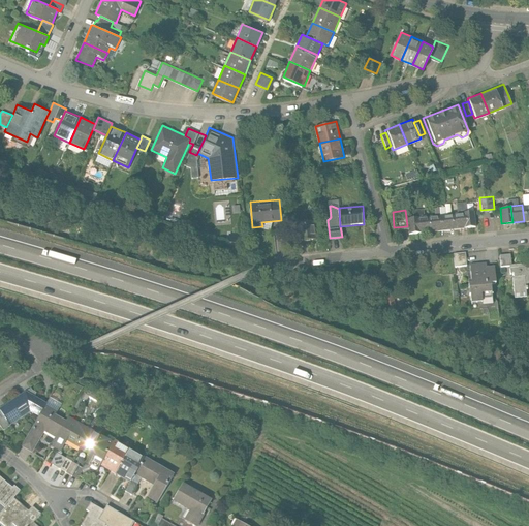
[(464,227),(475,226),(473,210),(462,212),(464,227)]
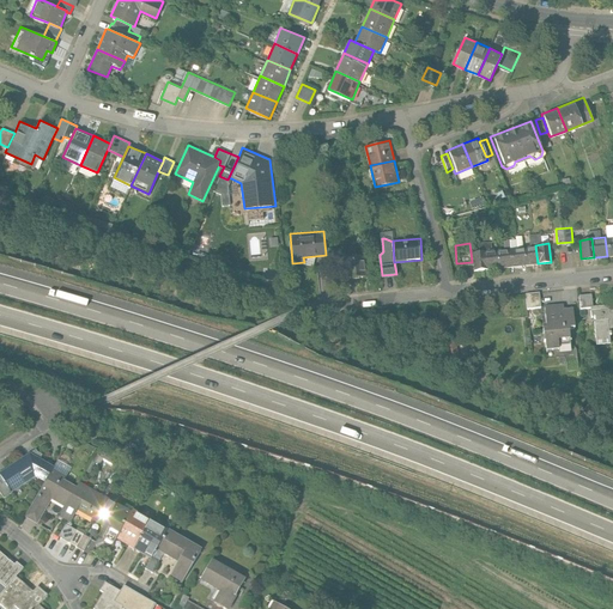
[(525,265),(538,263),(535,245),(522,247),(525,265)]
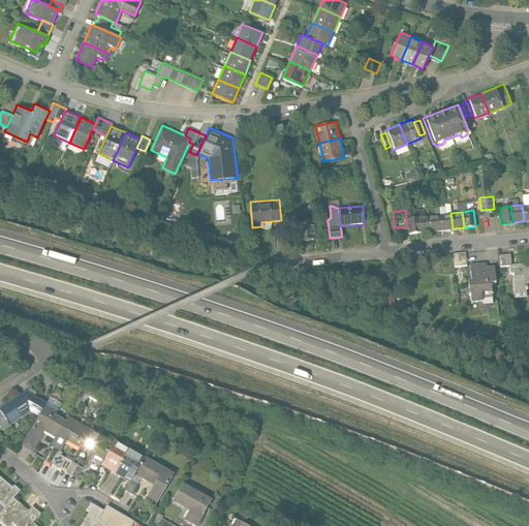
[(441,229),(453,228),(450,213),(439,214),(441,229)]
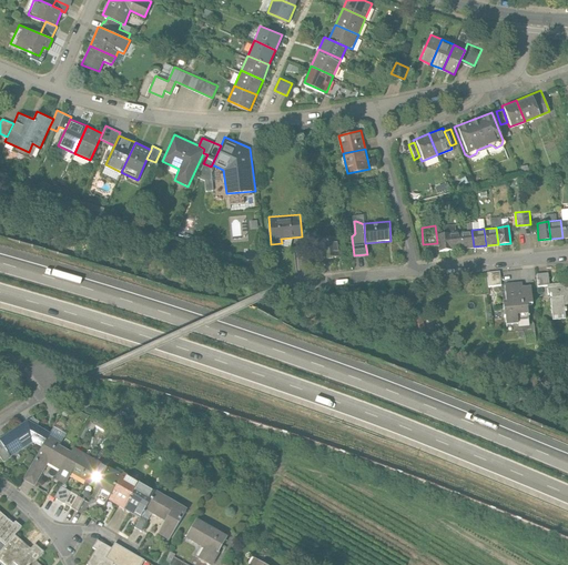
[(462,249),(474,246),(472,230),(459,231),(462,249)]
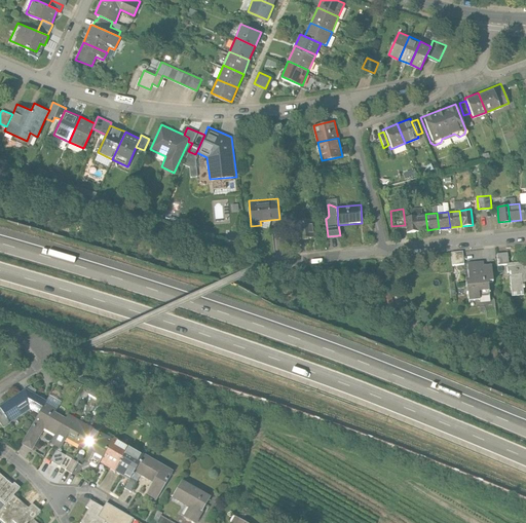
[(416,231),(427,230),(425,214),(414,215),(416,231)]
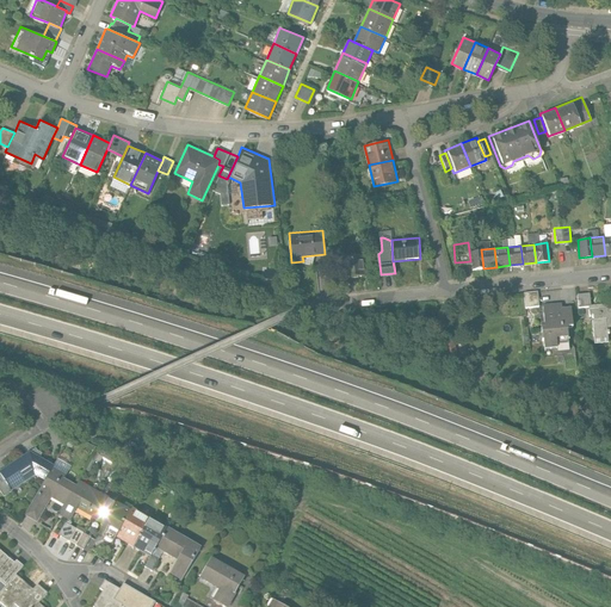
[(470,270),(483,268),(481,249),(469,251),(470,261),(470,270)]
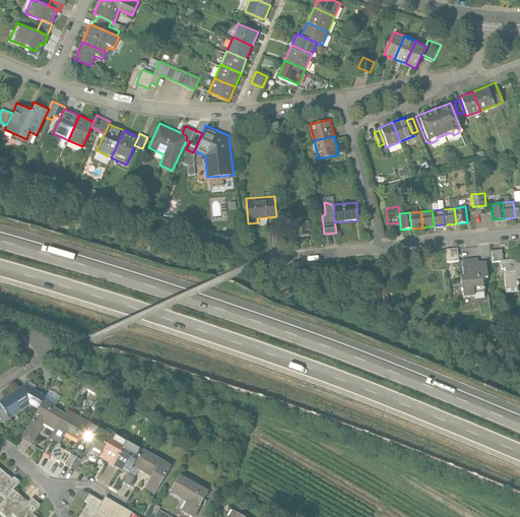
[(287,237),(312,234),(310,216),(285,218),(287,237)]
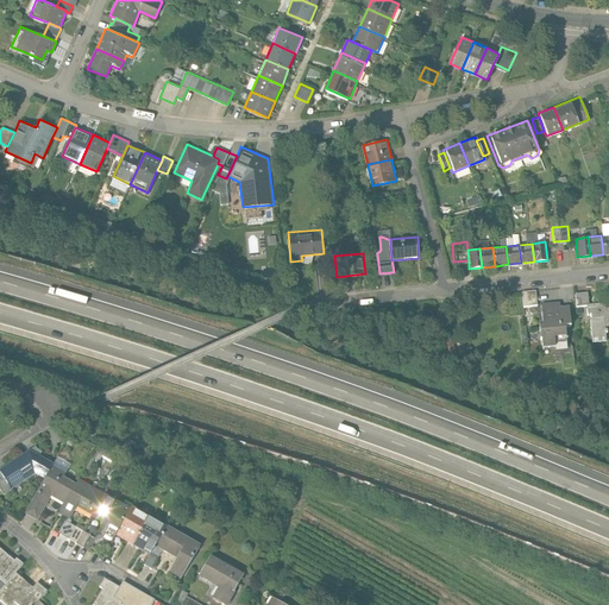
[(523,306),(537,304),(535,290),(521,291),(523,306)]
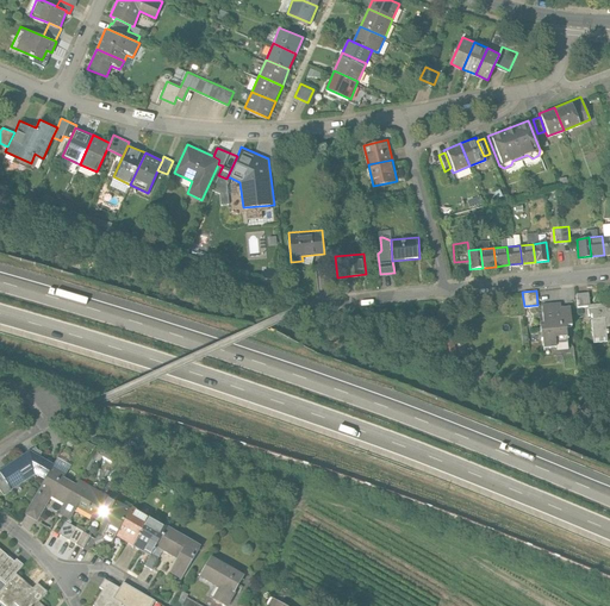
[(589,292),(574,293),(576,307),(590,306),(589,292)]
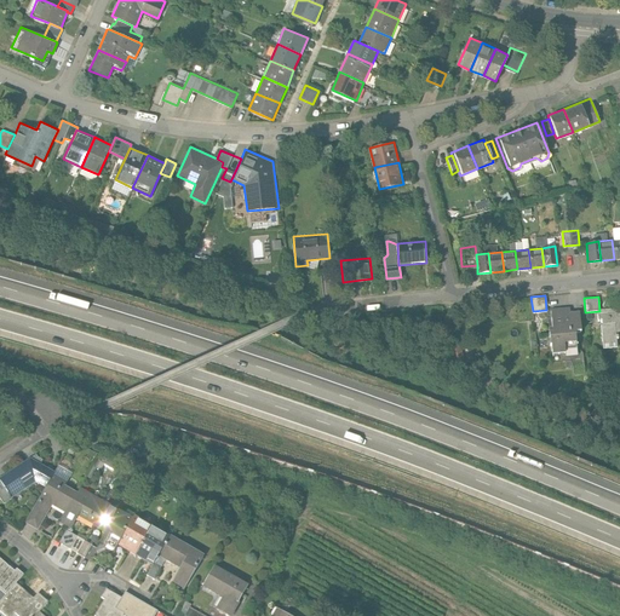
[(578,305),(549,309),(551,332),(547,332),(550,353),(563,352),(563,349),(575,347),(573,332),(580,330),(578,305)]
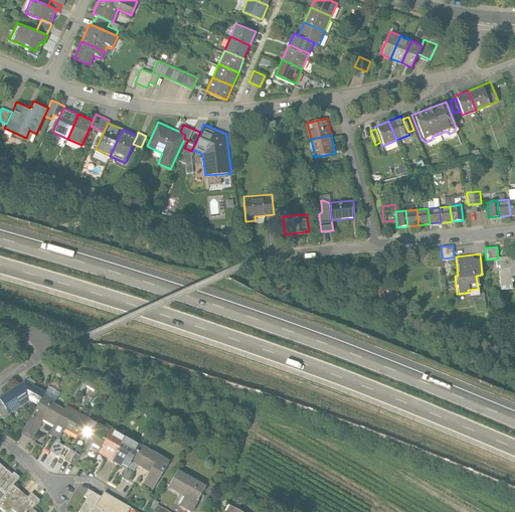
[(514,276),(514,258),(497,261),(501,290),(512,289),(511,276),(514,276)]
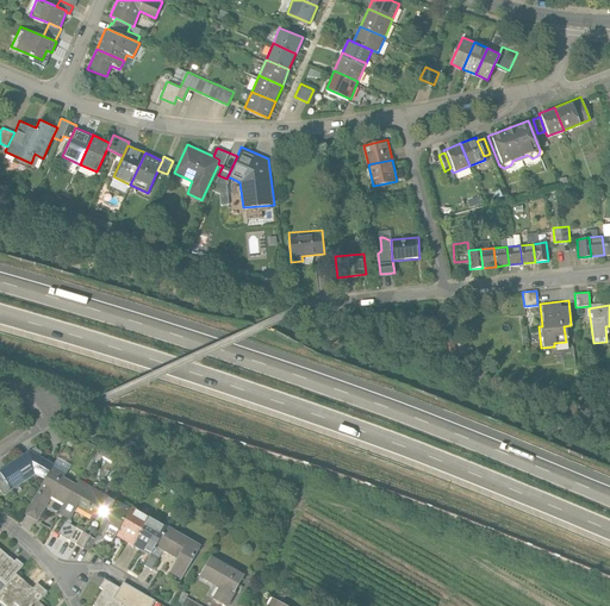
[(29,450),(0,469),(0,472),(10,486),(33,470),(44,476),(51,464),(37,456),(41,450),(36,448),(30,451),(29,450)]
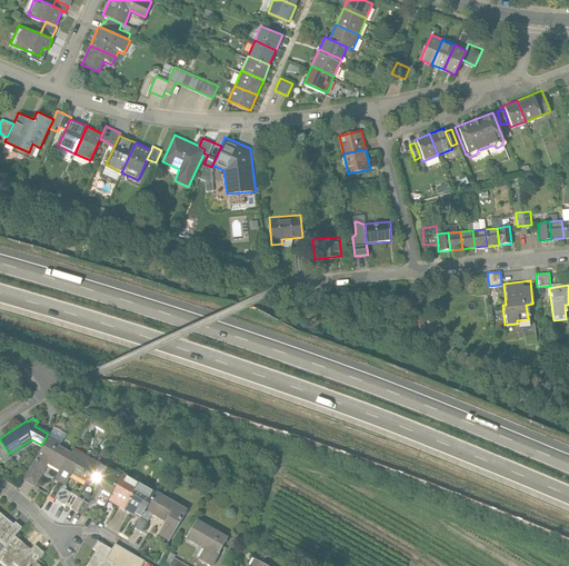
[(47,463),(59,469),(70,452),(59,445),(61,440),(48,434),(41,445),(21,478),(33,485),(47,463)]
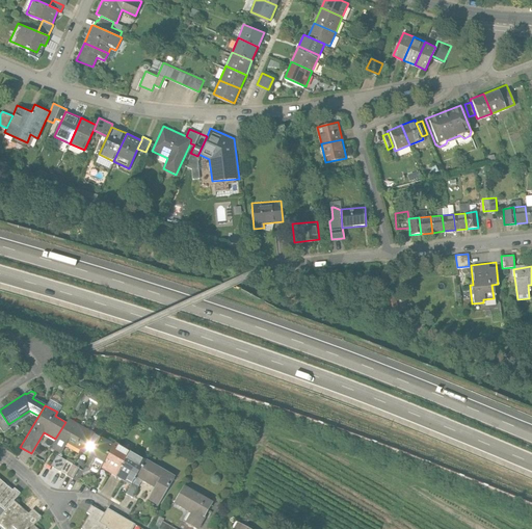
[(0,412),(0,427),(2,430),(9,426),(8,424),(0,412)]
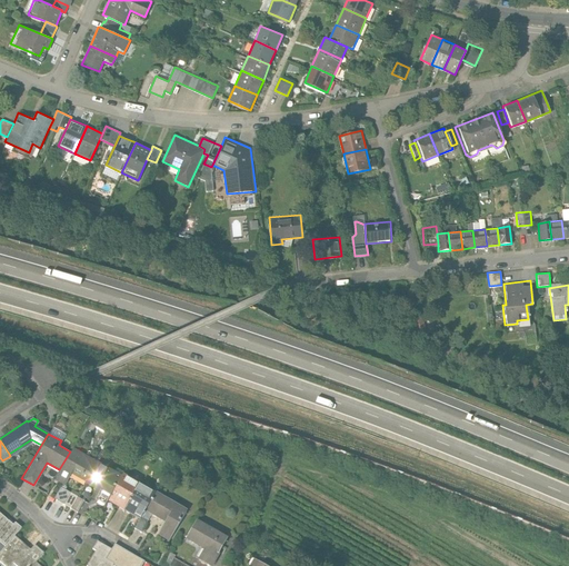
[(72,447),(70,452),(59,469),(55,477),(65,483),(71,472),(86,479),(97,462),(72,447)]
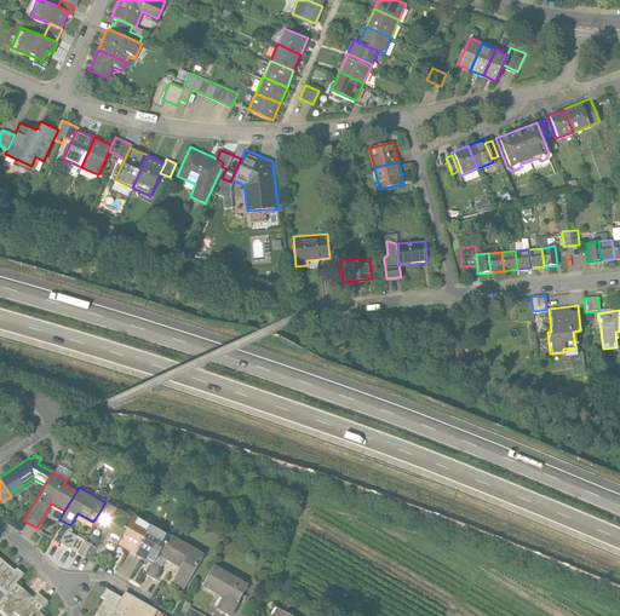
[(132,516),(105,502),(93,522),(108,530),(101,541),(113,547),(116,541),(132,516)]
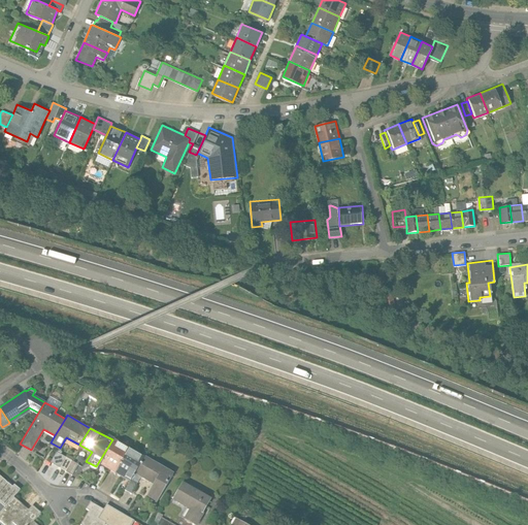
[(113,437),(112,439),(99,461),(114,470),(128,447),(113,437)]
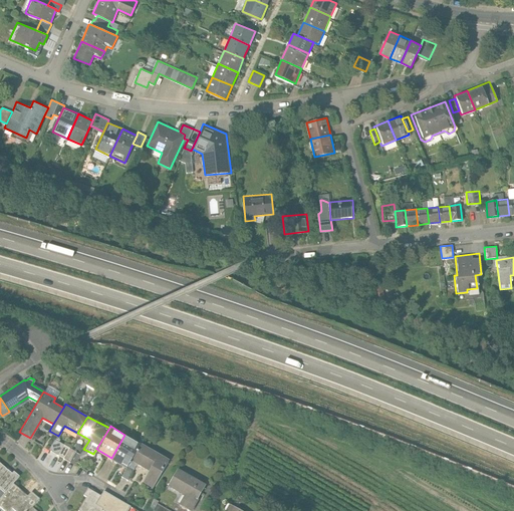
[(140,443),(124,435),(111,458),(125,466),(126,466),(131,458),(140,443)]
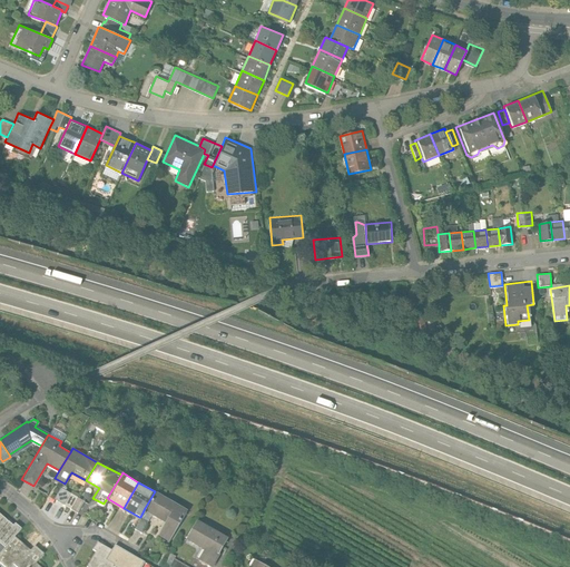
[(155,490),(155,491),(145,508),(166,520),(158,533),(168,539),(186,509),(155,490)]
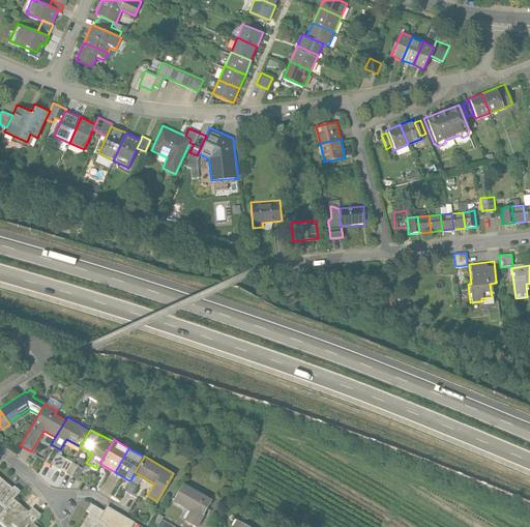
[(77,464),(64,457),(59,467),(71,474),(77,464)]
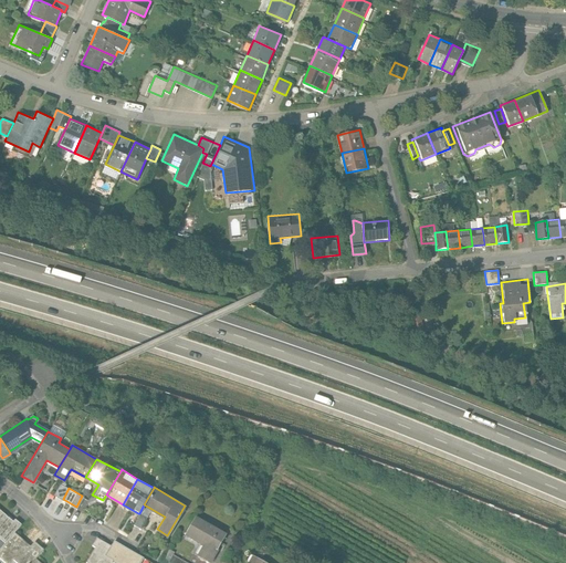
[(13,520),(0,508),(0,535),(4,540),(13,530),(21,522),(14,518),(13,520)]
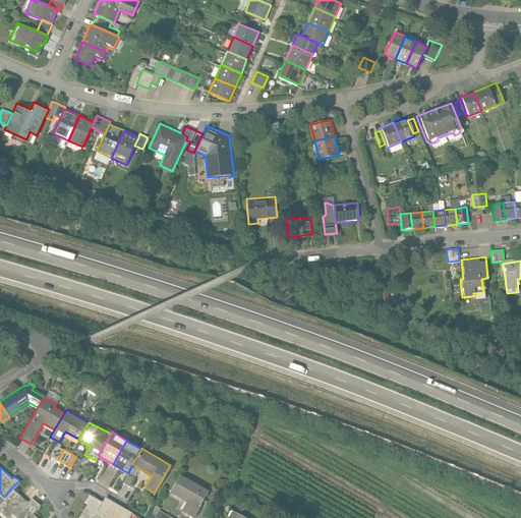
[(128,472),(127,472),(122,480),(129,484),(133,475),(128,472)]
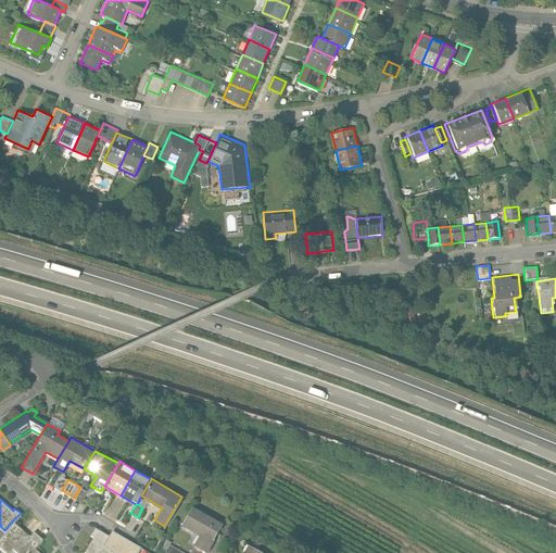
[(222,524),(192,506),(181,523),(201,533),(194,544),(205,551),(222,524)]
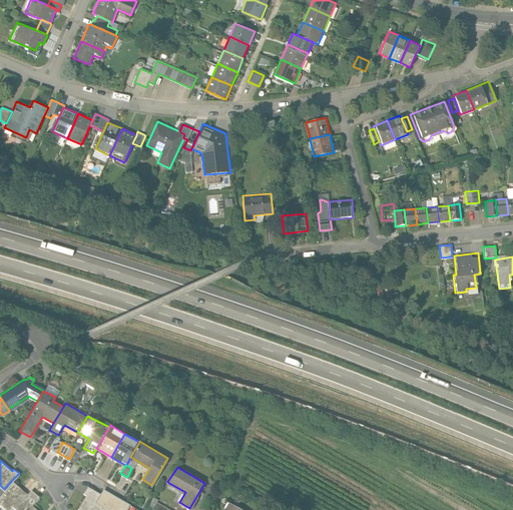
[(13,505),(18,509),(26,509),(32,504),(39,496),(31,489),(27,493),(12,480),(4,489),(0,494),(0,504),(5,509),(8,506),(10,503),(13,505)]
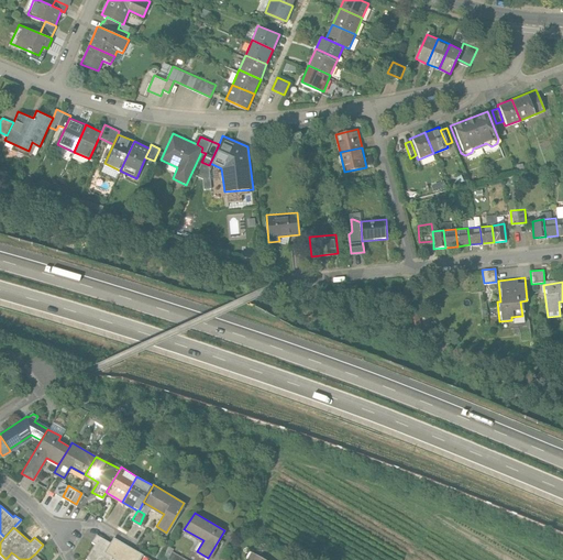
[(94,542),(85,557),(90,559),(110,559),(138,559),(142,553),(112,536),(110,541),(96,534),(91,540),(94,542)]
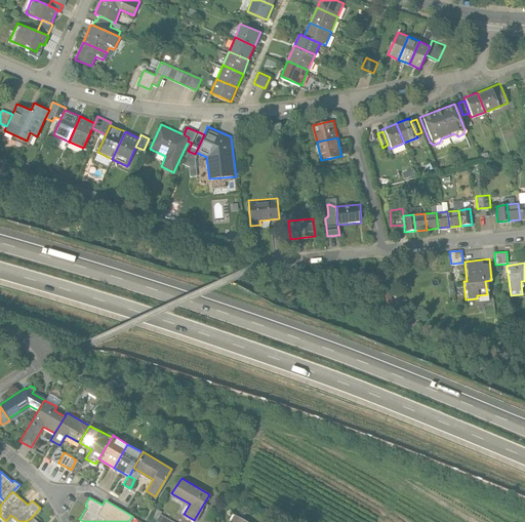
[(213,515),(208,521),(259,521),(241,511),(238,517),(243,520),(241,521),(219,521),(221,519),(213,515)]
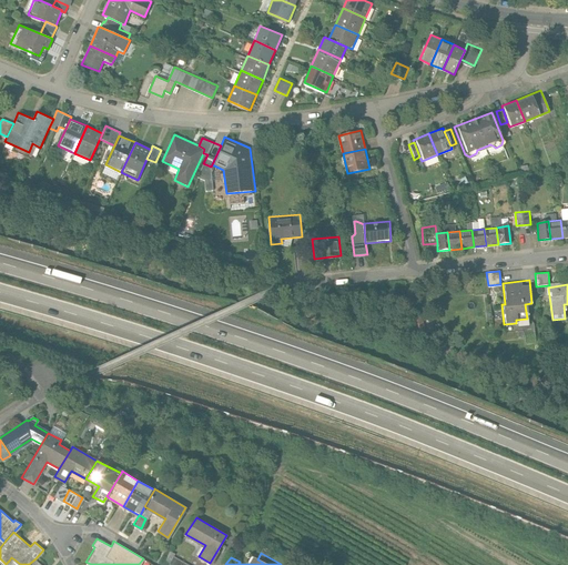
[(191,564),(173,555),(169,562),(174,564),(191,564)]
